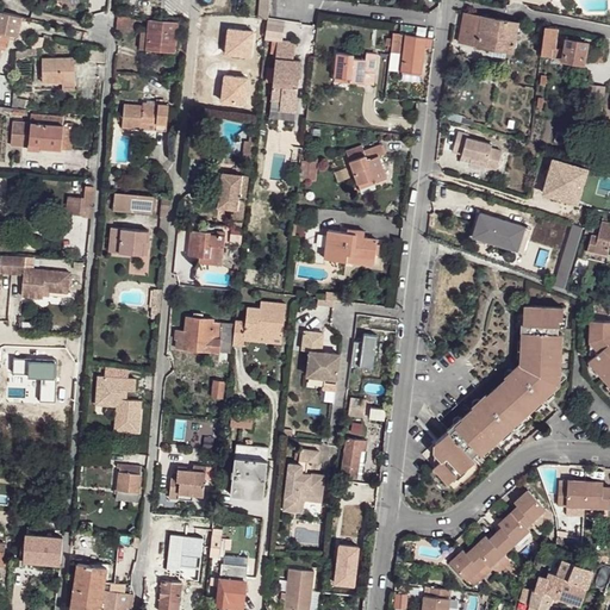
[(0,49),(0,48),(4,49),(5,45),(7,47),(10,35),(18,36),(23,16),(0,10),(0,49)]
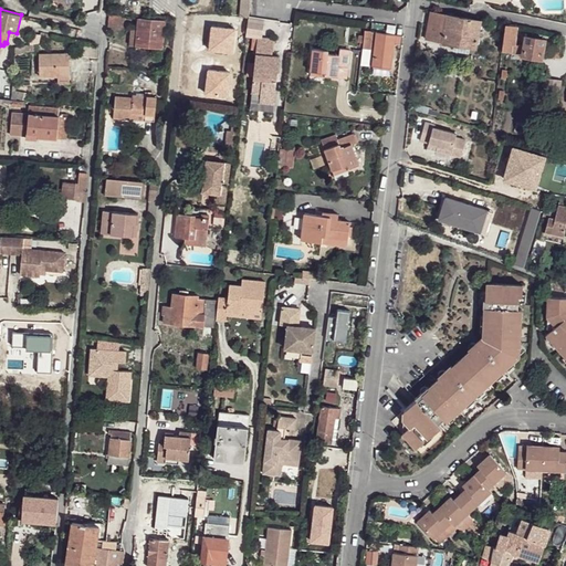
[(430,12),(426,39),(456,43),(475,46),(481,21),(430,12)]
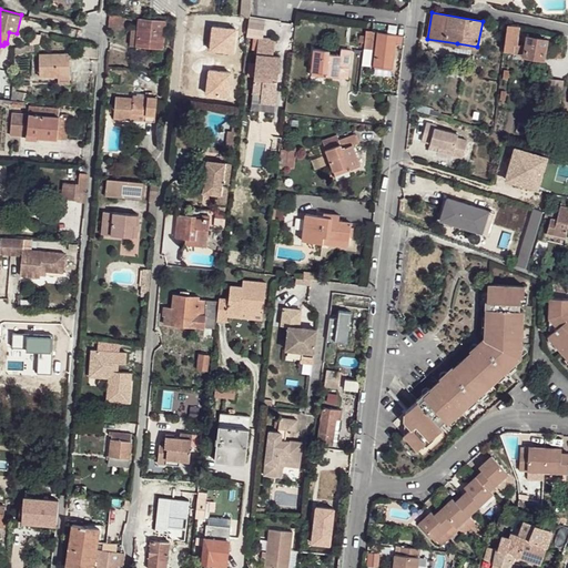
[(110,14),(109,27),(121,27),(122,16),(110,14)]
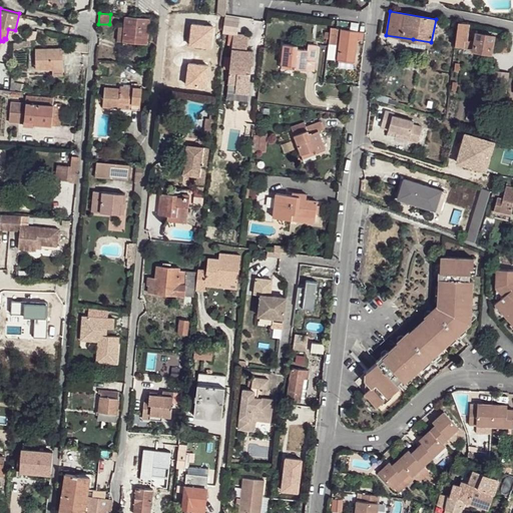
[(124,25),(123,41),(147,43),(150,43),(151,40),(147,40),(149,18),(125,16),(124,25)]
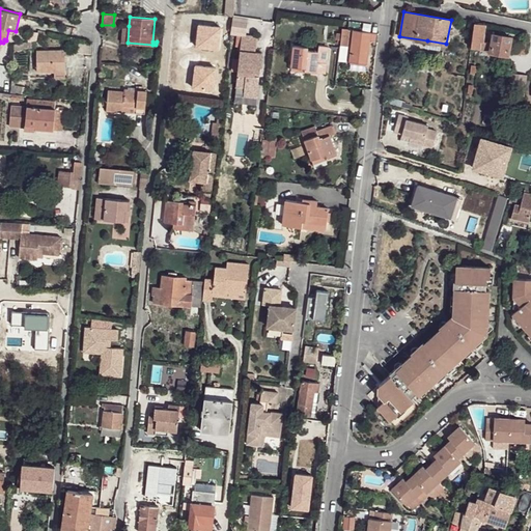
[(474,23),(471,48),(490,50),(490,52),(508,55),(511,36),(502,35),(493,33),(492,43),(483,42),(485,24),(474,23)]
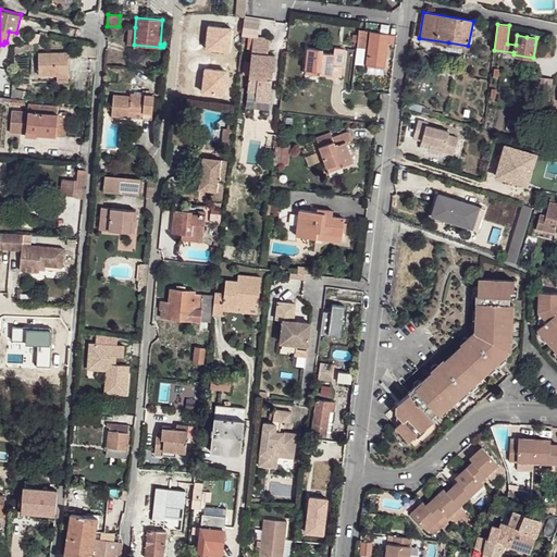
[(357,41),(357,48),(364,48),(367,31),(359,29),(358,35),(357,41)]
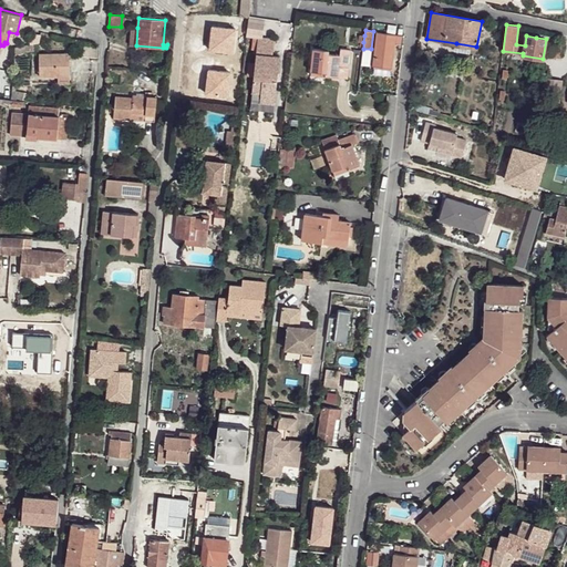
[(378,32),(374,65),(391,68),(394,44),(400,44),(401,35),(395,34),(378,32)]
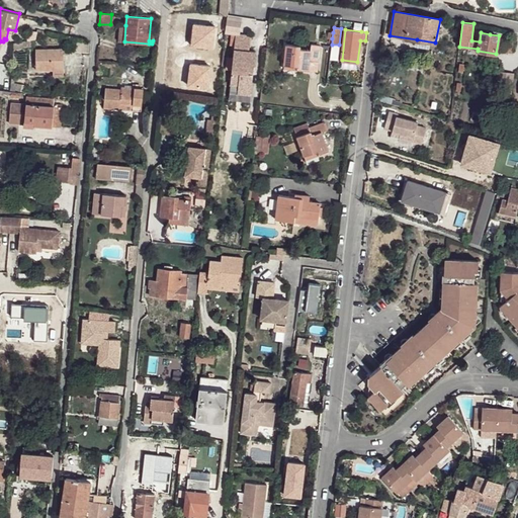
[(232,70),(231,84),(238,85),(238,93),(251,95),(255,52),(249,51),(251,35),(236,33),(236,35),(235,46),(233,58),(227,57),(226,70),(232,70)]
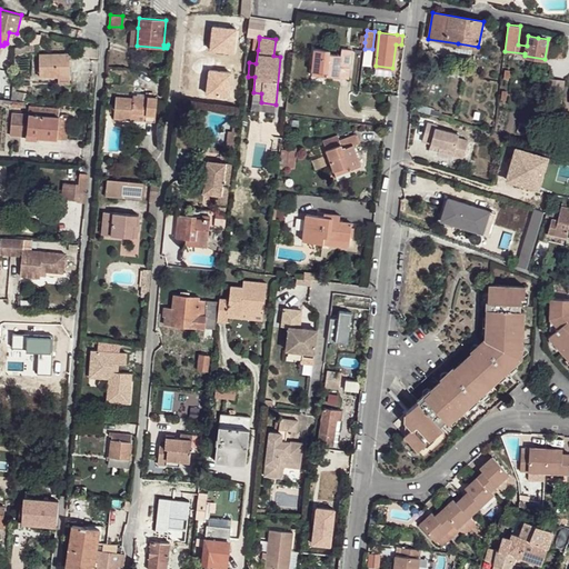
[(15,48),(15,55),(35,50),(33,43),(15,48)]
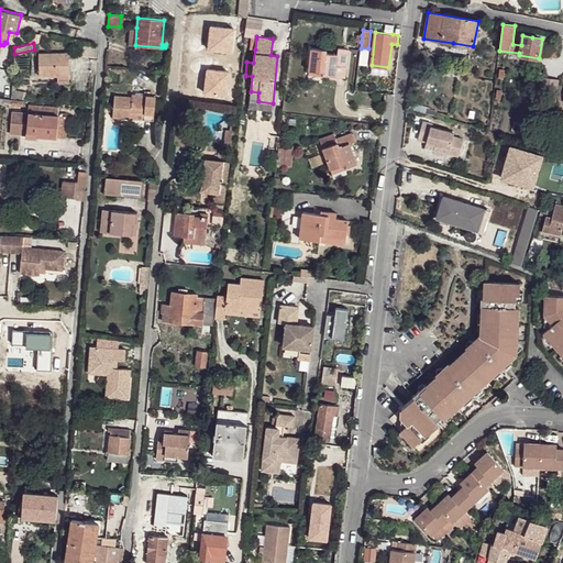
[(453,43),(452,50),(472,54),(473,46),(453,43)]
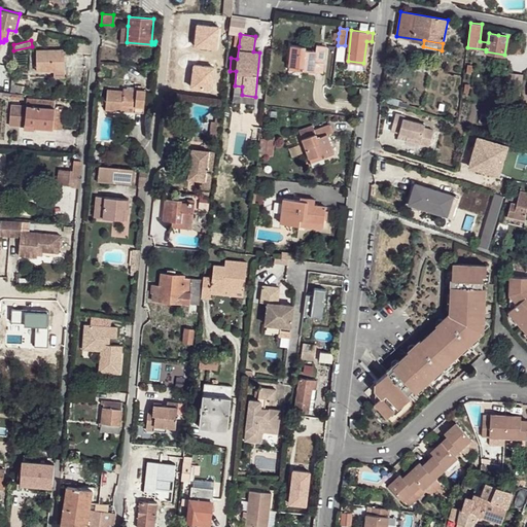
[(78,42),(77,53),(91,54),(92,43),(78,42)]
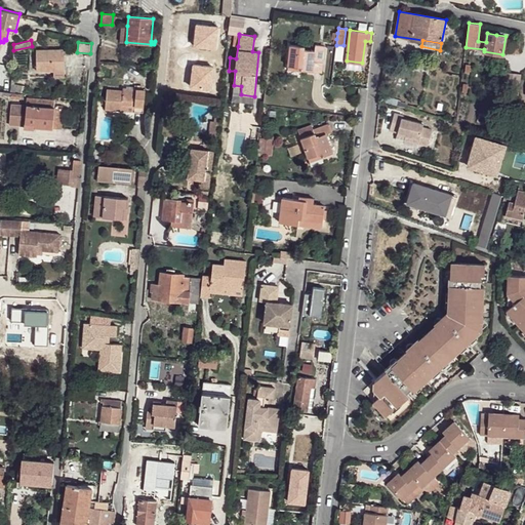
[(290,45),(288,66),(301,68),(301,71),(314,72),(315,61),(323,62),(325,46),(316,45),(315,51),(305,50),(305,46),(290,45)]
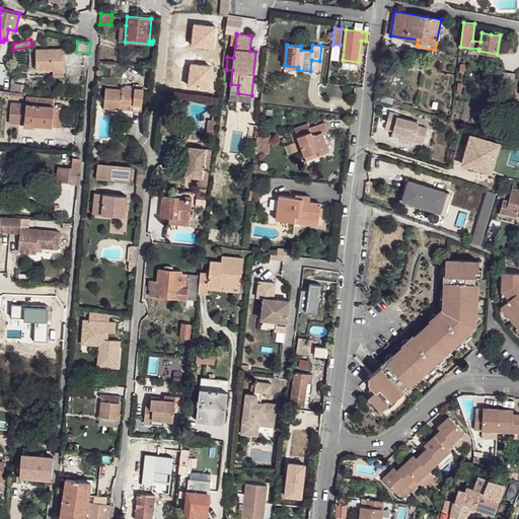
[(35,50),(36,70),(53,69),(64,69),(64,49),(35,50)]
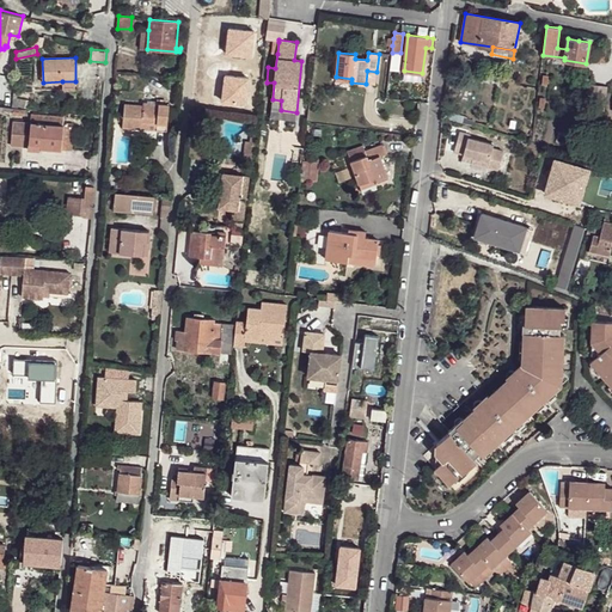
[(367,71),(366,84),(375,85),(377,72),(367,71)]
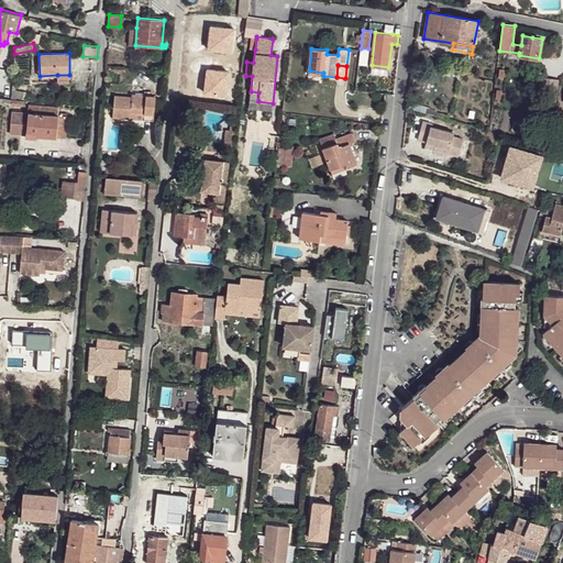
[(542,77),(540,91),(548,92),(556,94),(559,79),(542,77)]
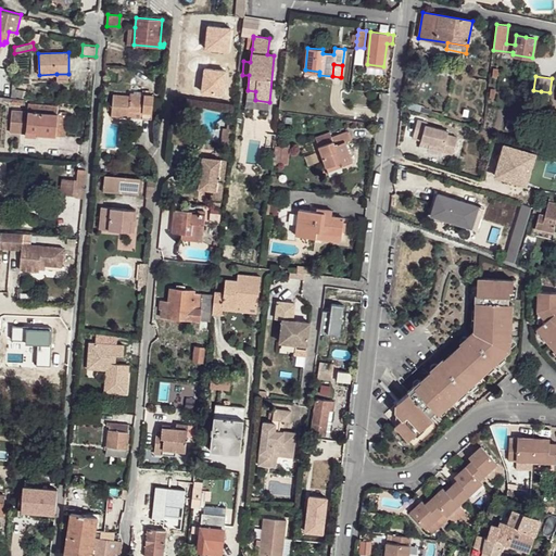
[(12,88),(11,97),(22,98),(23,91),(12,88)]
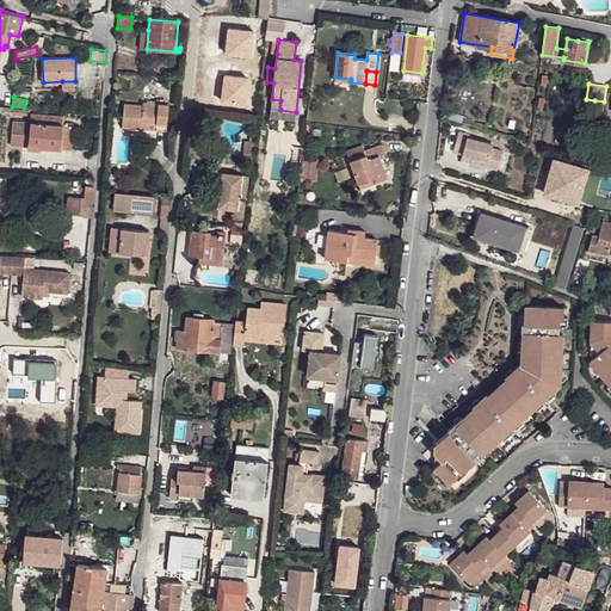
[(594,100),(593,110),(603,111),(604,102),(594,100)]
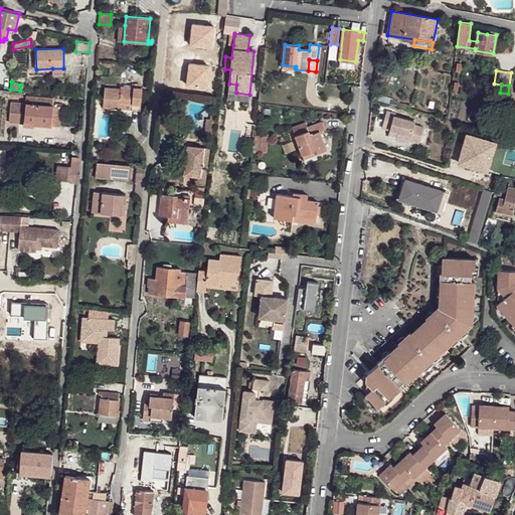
[(104,103),(103,107),(119,109),(120,103),(133,104),(132,110),(141,111),(143,89),(121,87),(120,89),(105,88),(104,99),(104,103)]
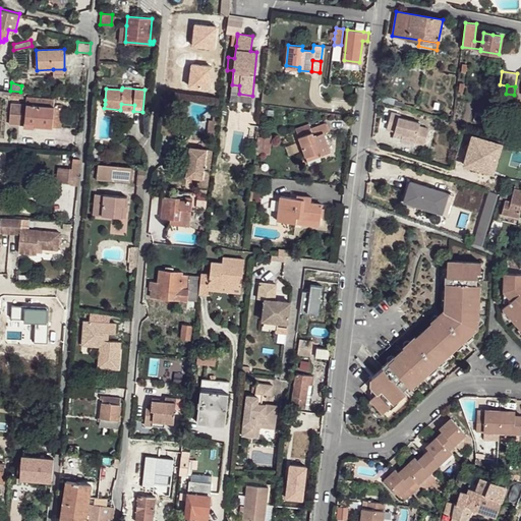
[(381,96),(380,101),(408,109),(409,104),(381,96)]
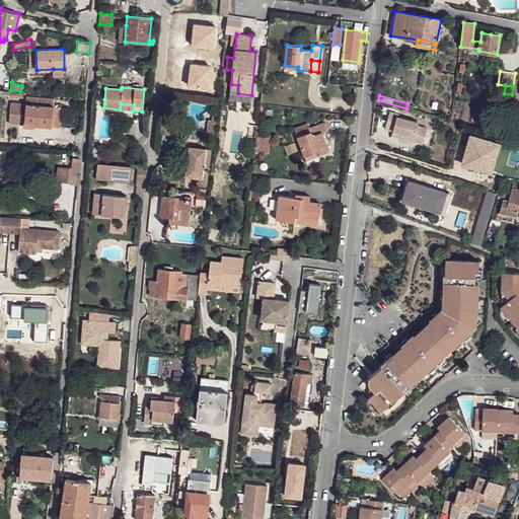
[(11,103),(9,124),(24,124),(35,125),(35,126),(53,127),(55,98),(26,96),(26,104),(11,103)]
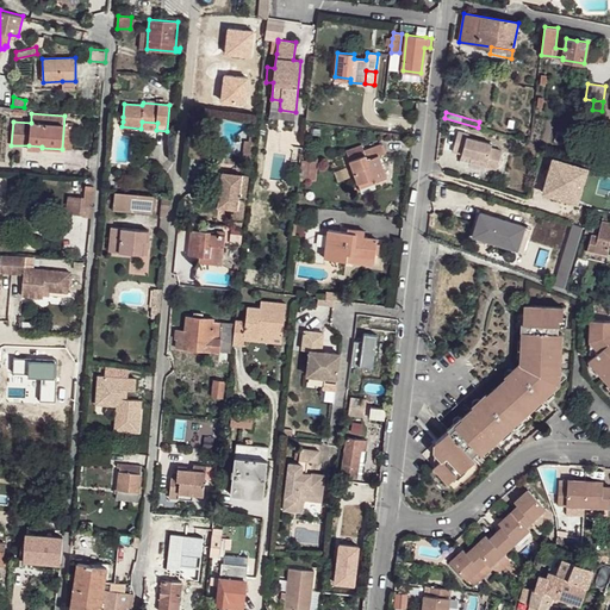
[(75,126),(63,125),(62,149),(74,150),(75,126)]
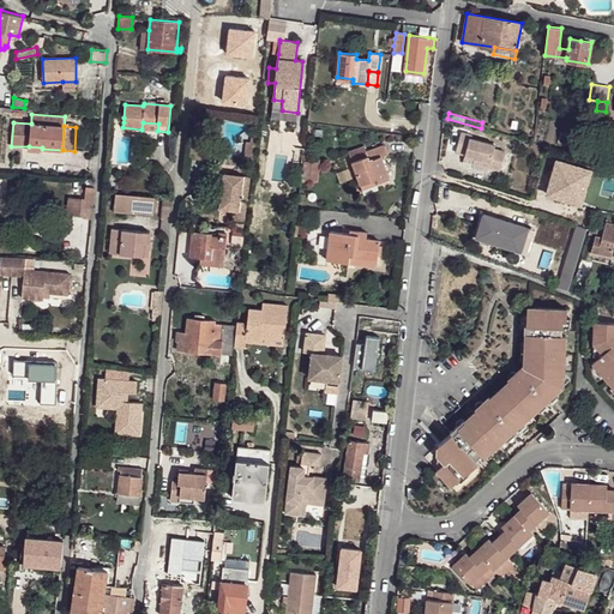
[(461,132),(456,152),(465,155),(475,157),(474,163),(500,170),(505,151),(494,149),(495,145),(469,138),(470,134),(461,132)]
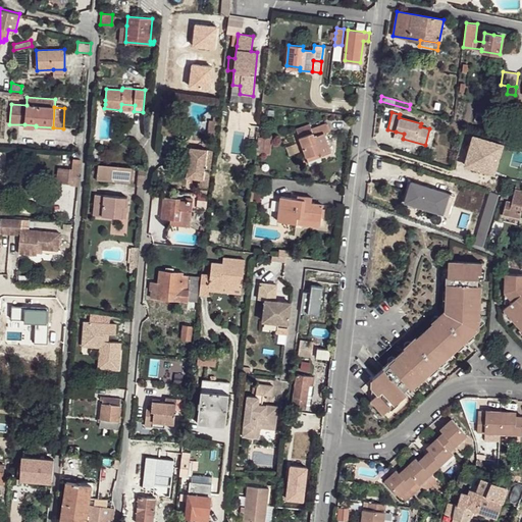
[(300,138),(307,157),(319,152),(320,156),(331,152),(324,133),(328,131),(326,123),(311,128),(313,133),(300,138)]
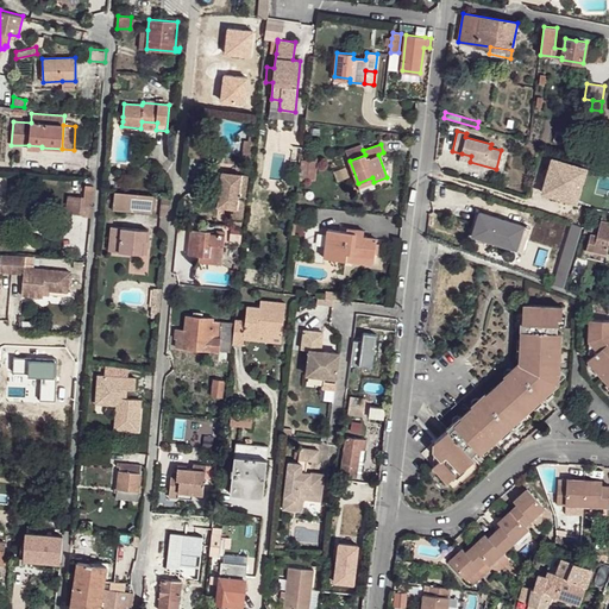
[(585,169),(552,159),(542,193),(576,202),(585,169)]
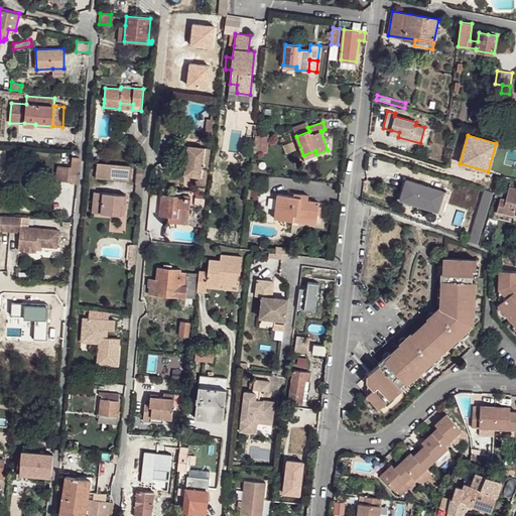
[(262,136),(261,152),(267,152),(269,137),(262,136)]
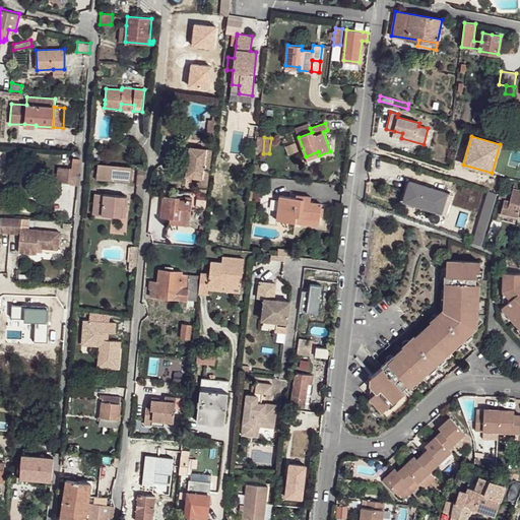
[(207,149),(190,147),(186,176),(198,177),(197,186),(197,193),(206,193),(211,150),(207,150),(207,149)]
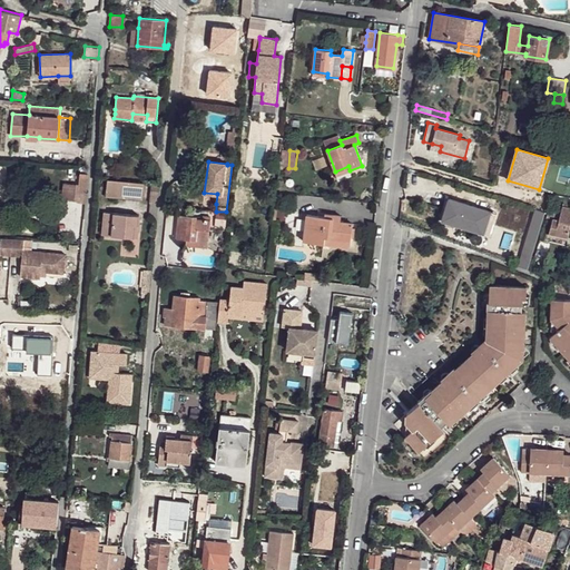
[(335,172),(336,177),(351,172),(350,170),(349,166),(335,172)]
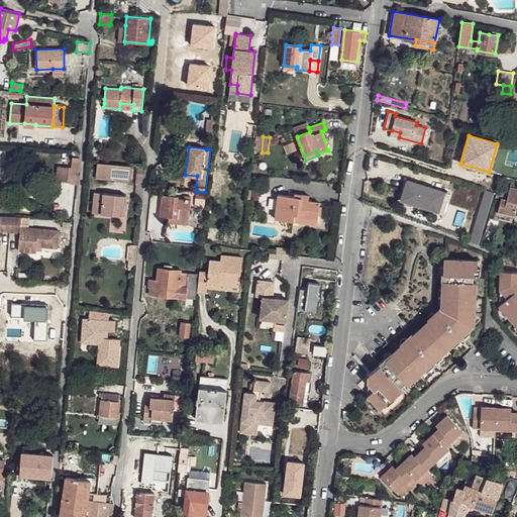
[(71,183),(71,184),(78,185),(81,158),(73,158),(72,167),(69,167),(68,182),(71,183)]
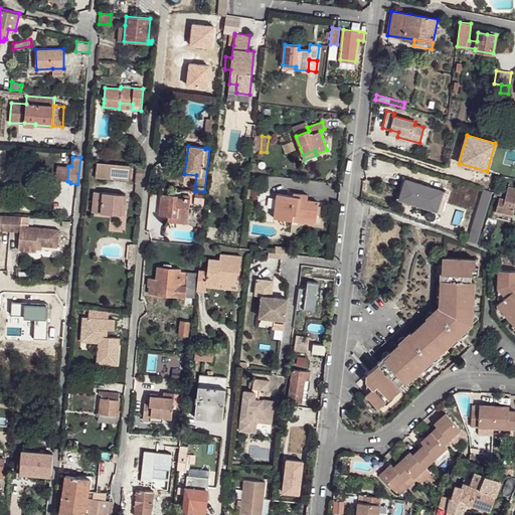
[(98,162),(96,177),(129,180),(130,165),(98,162)]
